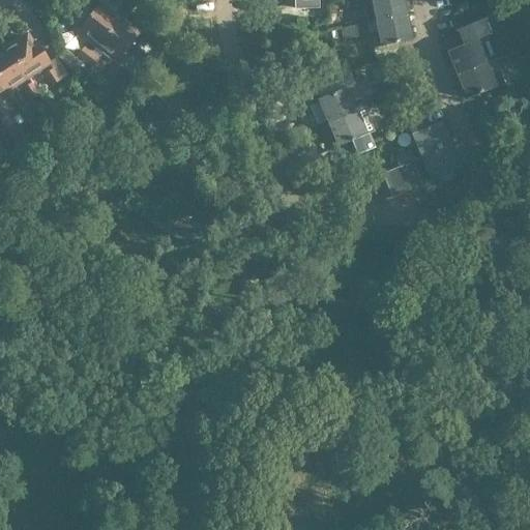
[(362,0),(367,23),(407,15),(404,0),(362,0)]
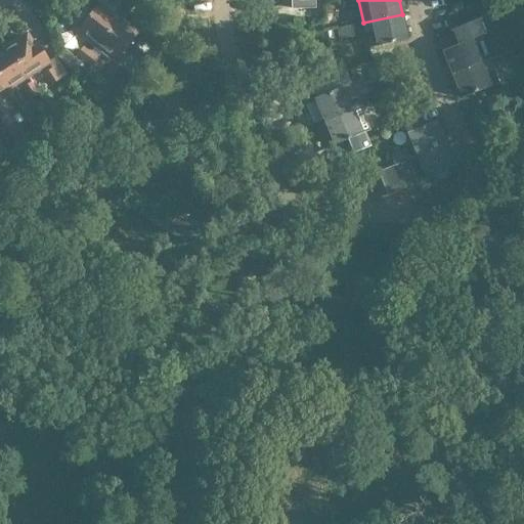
[(78,30),(96,44),(117,18),(98,4),(78,30)]
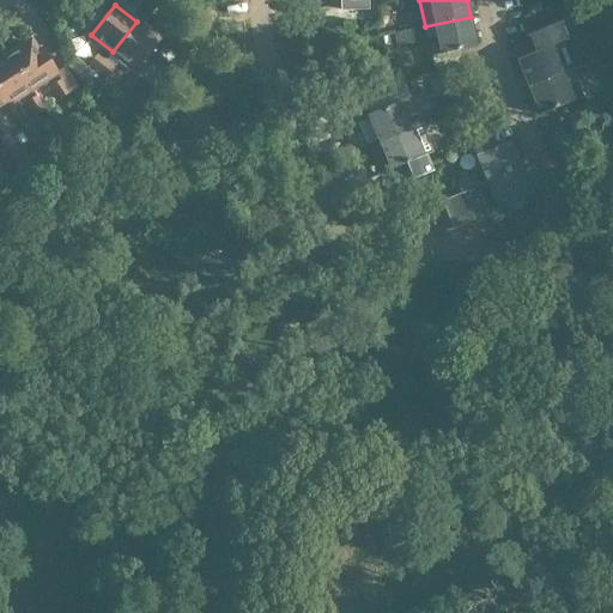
[(471,17),(425,26),(425,28),(422,28),(424,40),(436,36),(439,53),(475,46),(471,17)]
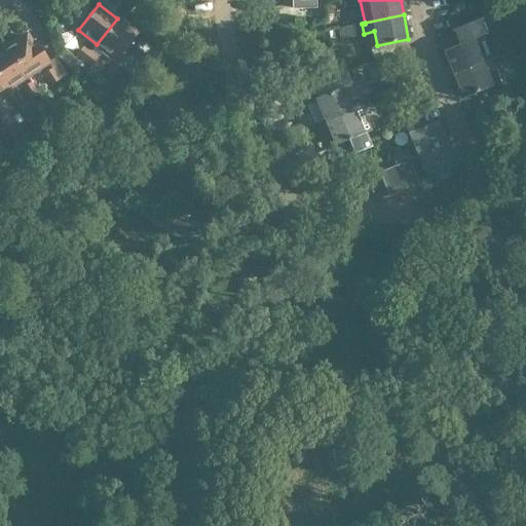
[(117,19),(97,44),(114,60),(136,34),(117,19)]
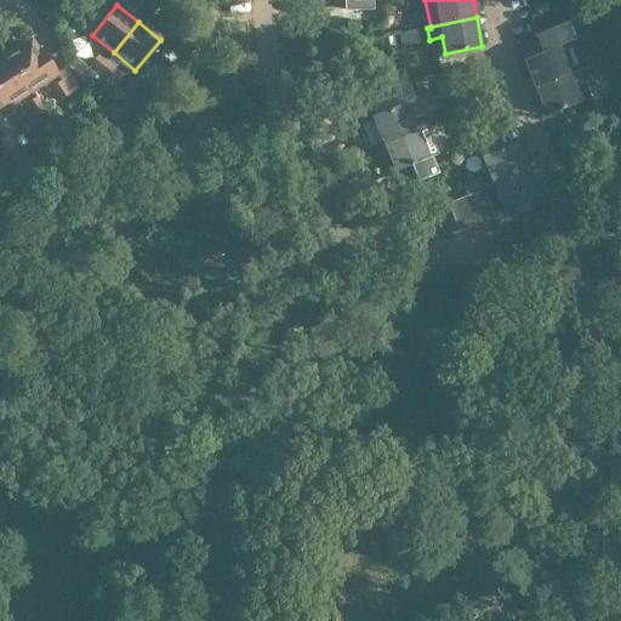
[(419,29),(400,33),(403,45),(421,41),(419,29)]
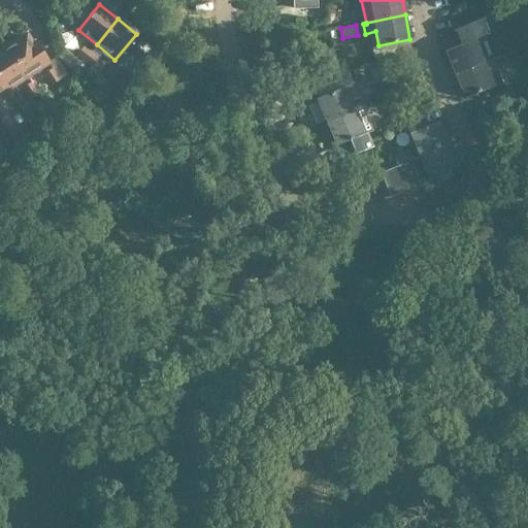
[(458,30),(441,35),(444,48),(462,43),(458,30)]
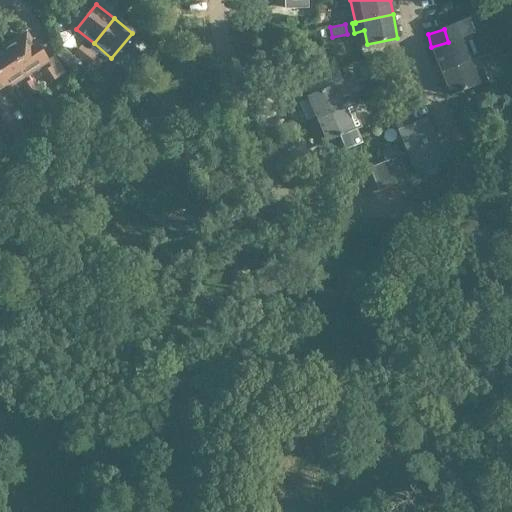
[(5,47),(23,74),(46,59),(34,42),(30,44),(24,35),(5,47)]
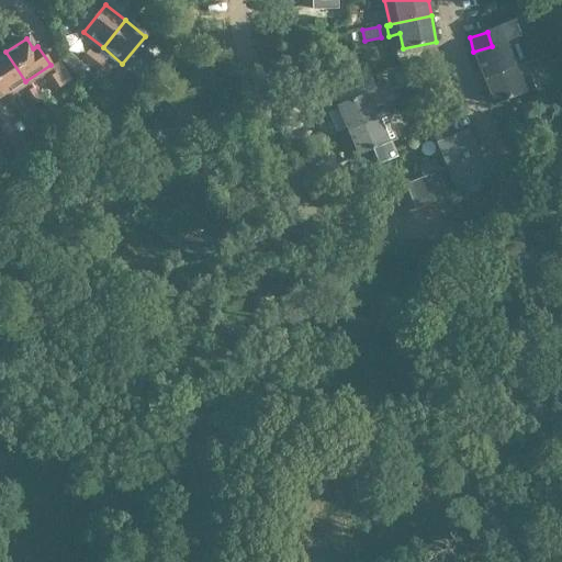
[(478,53),(487,78),(518,66),(508,41),(478,53)]
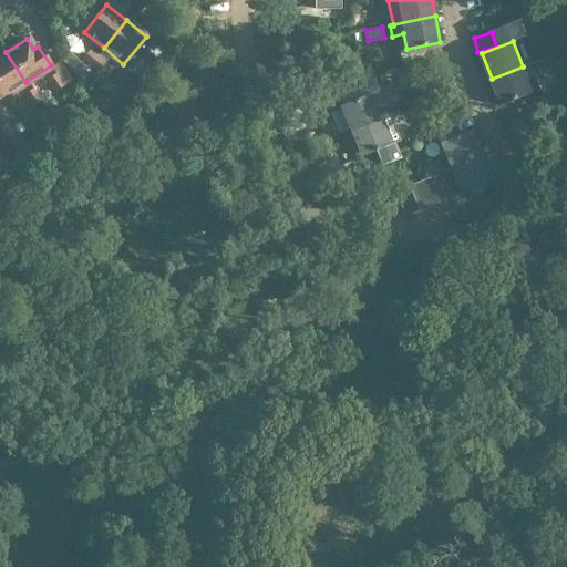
[(538,49),(543,60),(558,54),(554,42),(538,49)]
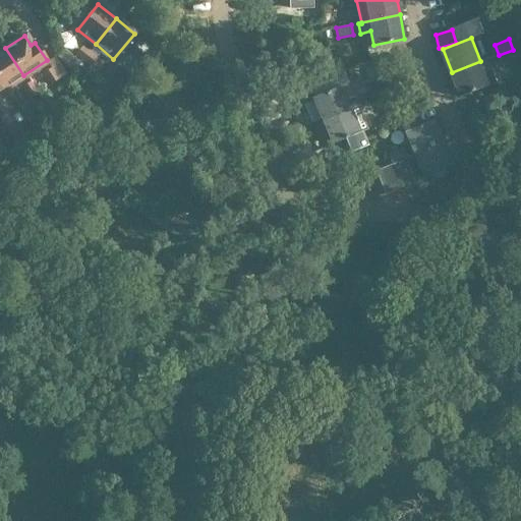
[(74,56),(81,61),(91,51),(83,45),(74,56)]
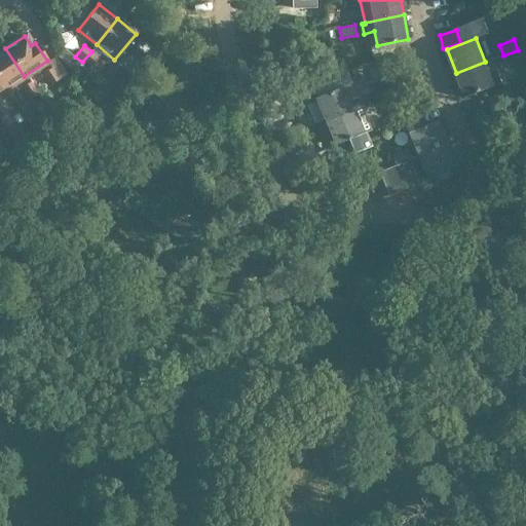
[(0,51),(0,80),(5,88),(24,76),(5,48),(0,51)]
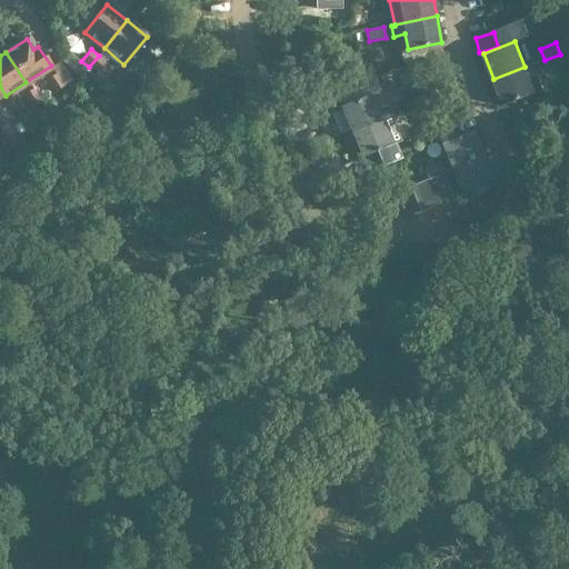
[(99,56),(89,67),(100,76),(107,68),(103,66),(107,61),(99,56)]
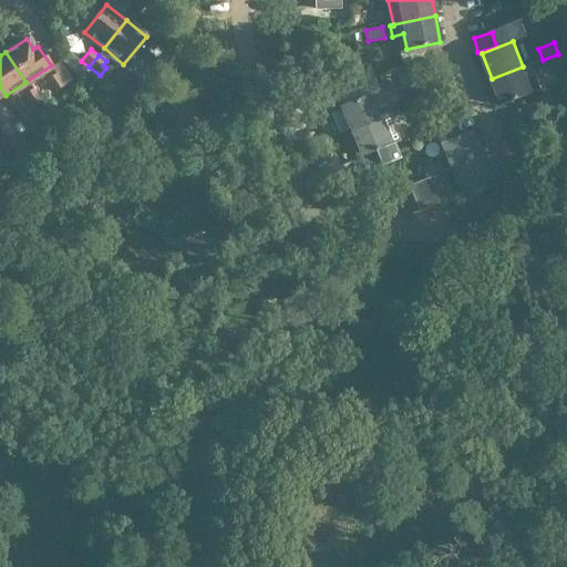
[(72,81),(60,62),(51,68),(55,74),(45,80),(54,92),(72,81)]
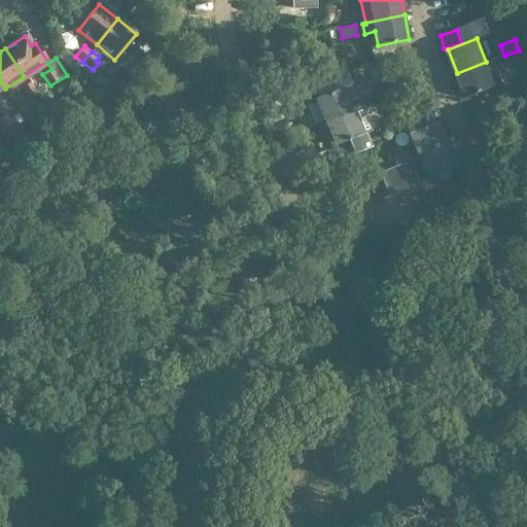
[(486,62),(457,73),(466,97),(479,93),(483,103),(507,93),(501,78),(498,68),(490,71),(486,62)]
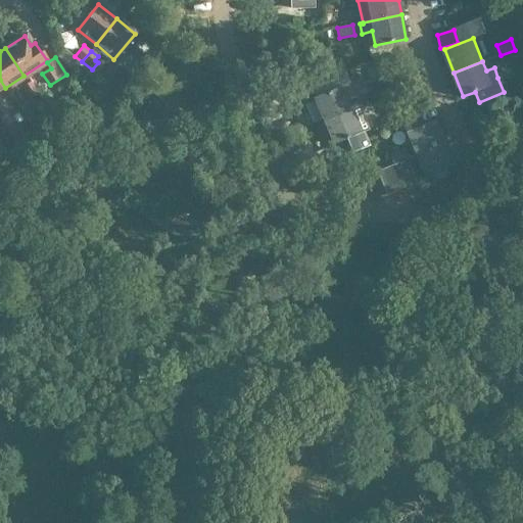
[(38,94),(31,82),(21,88),(30,100),(38,94)]
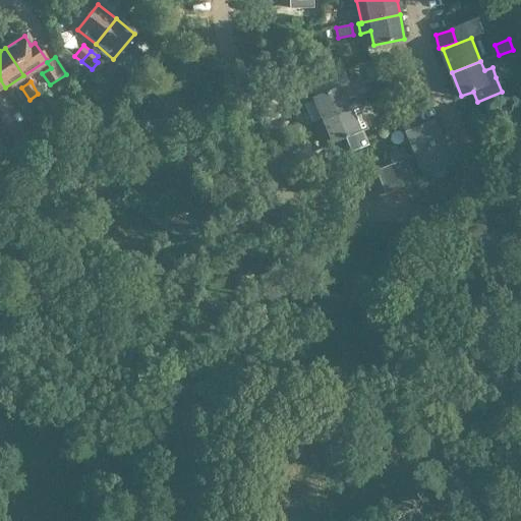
[(312,97),(322,120),(358,105),(355,96),(347,100),(341,84),(312,97)]
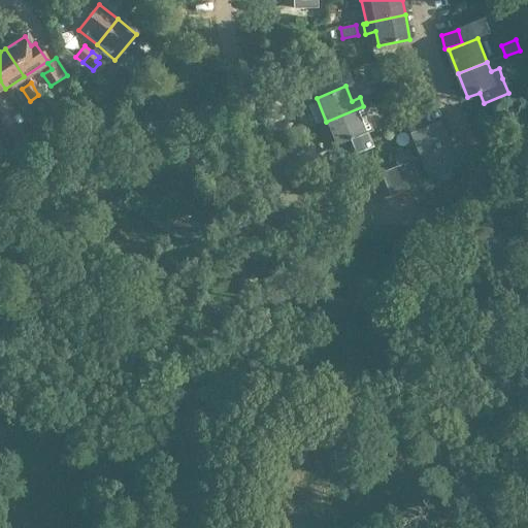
[(370,92),(375,104),(391,98),(386,86),(370,92)]
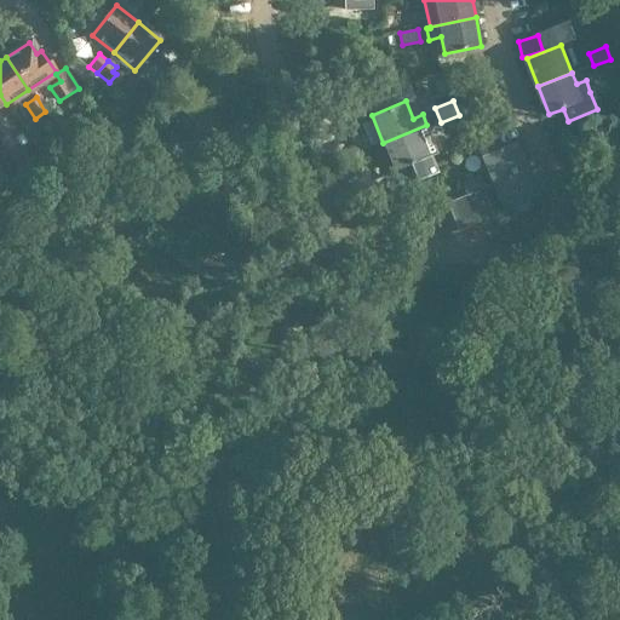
[(426,125),(383,143),(395,171),(407,165),(414,183),(438,173),(431,155),(437,153),(426,125)]
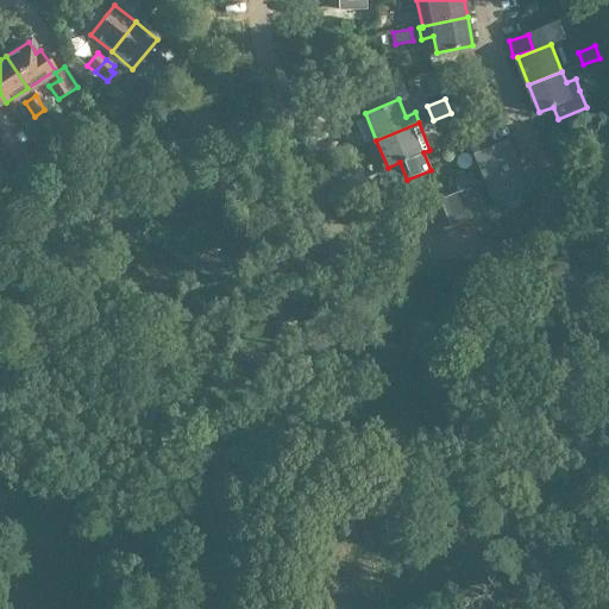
[(473,152),(484,180),(518,165),(507,138),(491,144),(487,133),(464,143),(469,155),(473,152)]
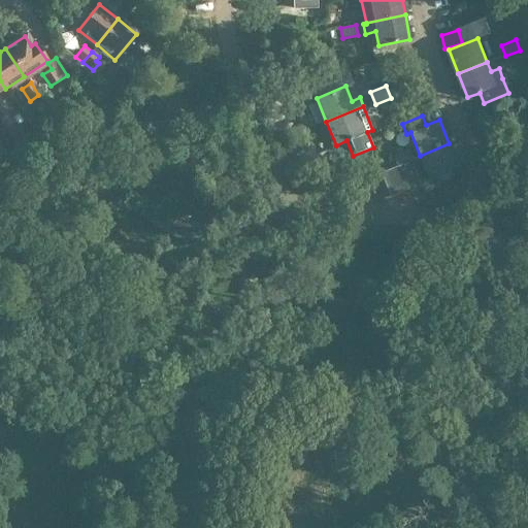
[(410,159),(411,161),(420,183),(436,176),(437,179),(441,180),(451,177),(453,173),(452,170),(458,168),(449,143),(420,156),(410,159)]
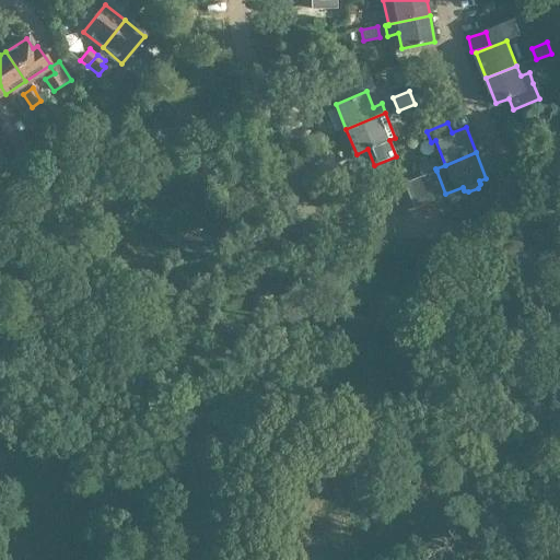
[(436,171),(435,168),(432,159),(416,165),(420,175),(421,176),(424,176),(436,171)]
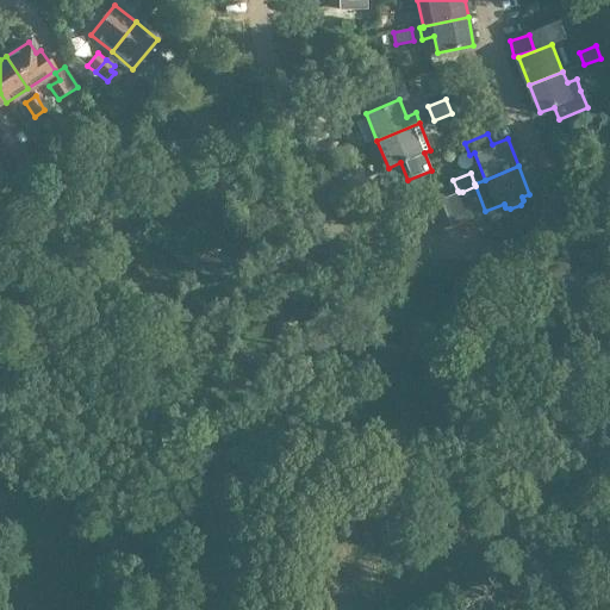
[(459,192),(458,191),(440,198),(450,225),(472,217),(462,192),(459,192)]
